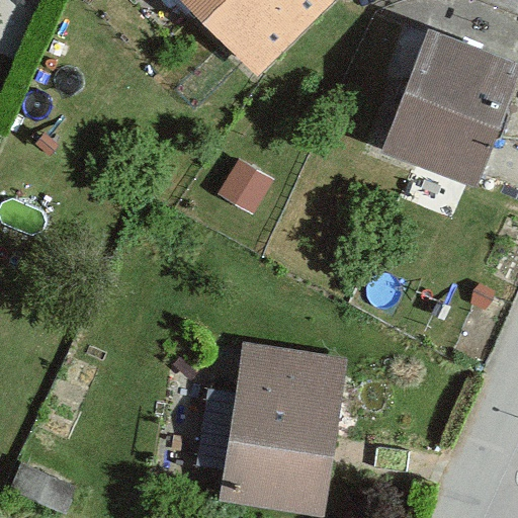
[(180,0),(256,78),(265,69),(336,0),(180,0)]
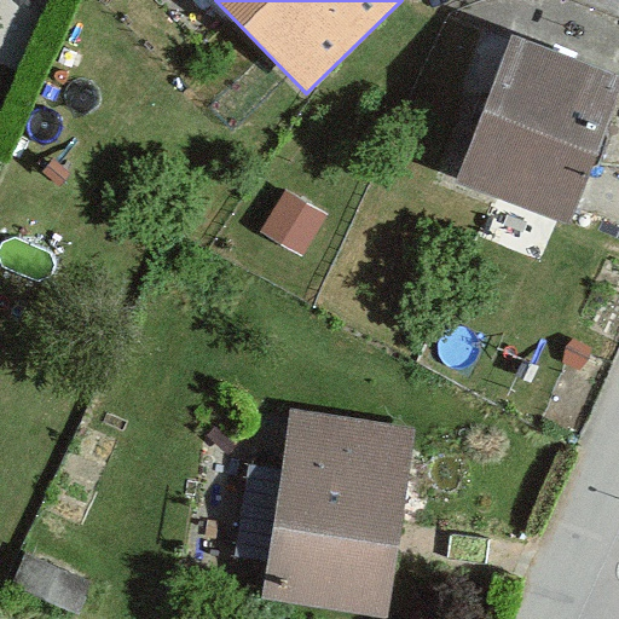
[(618,91),(618,76),(510,38),(457,185),(557,221),(571,226),(584,190),(618,91)]
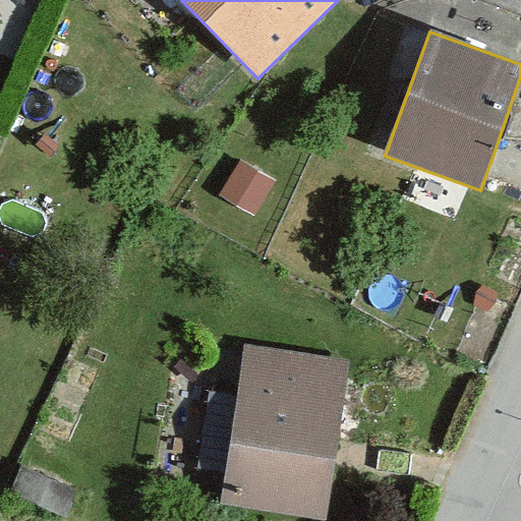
[(277,180),(241,159),(219,196),(254,217),(277,180)]
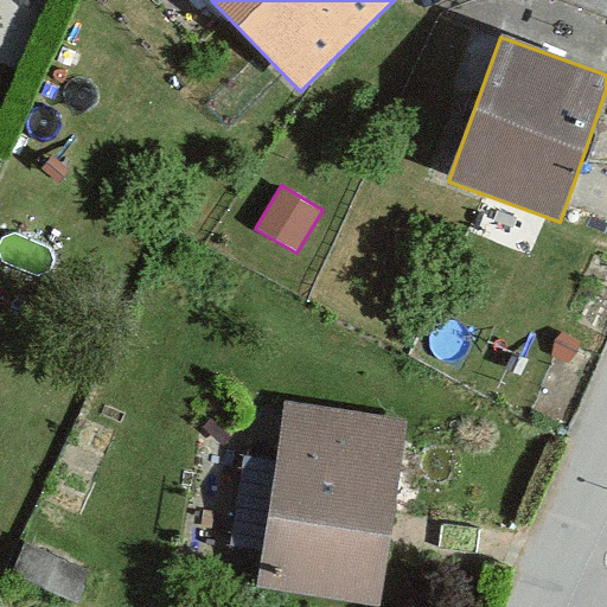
[(570,364),(580,342),(561,333),(550,357),(570,364)]
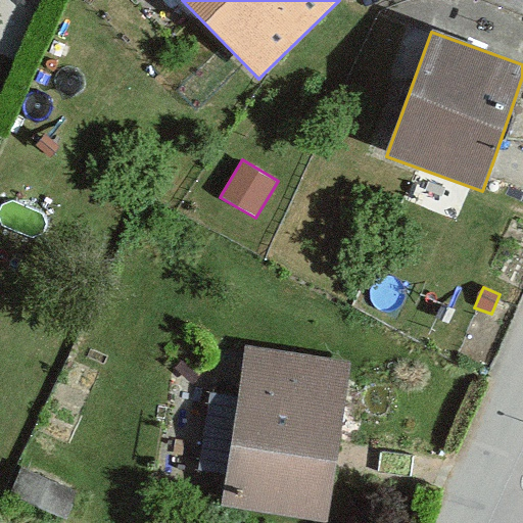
[(349,365),(247,349),(223,505),(316,519),(325,521),(338,441),(349,365)]
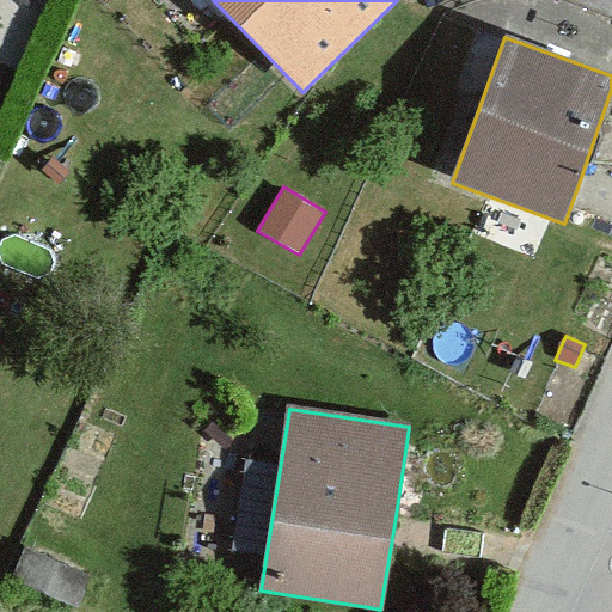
[(92,574),(23,543),(10,576),(77,609),(92,574)]
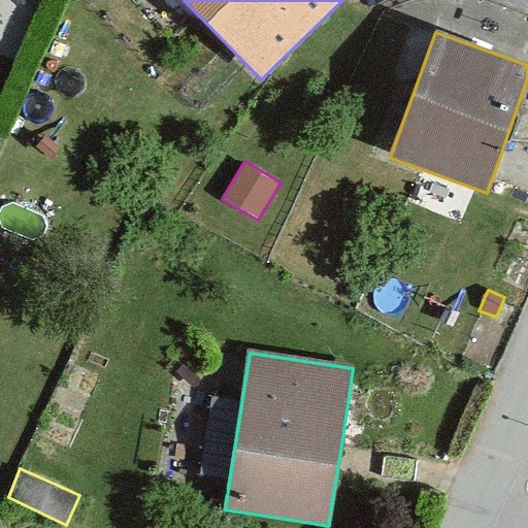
All buildings are outlined.
